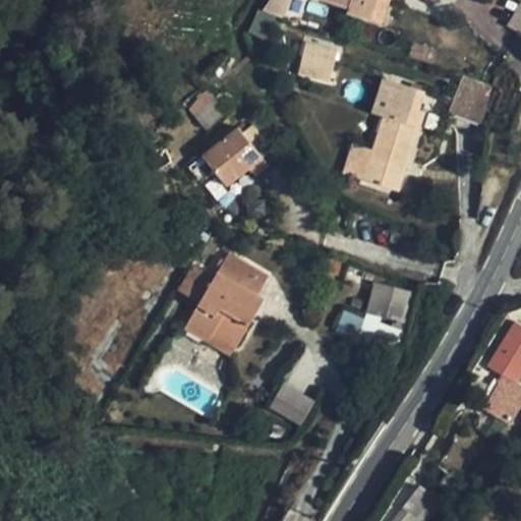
[(268,0),(267,7),(286,14),(290,0),(268,0)]
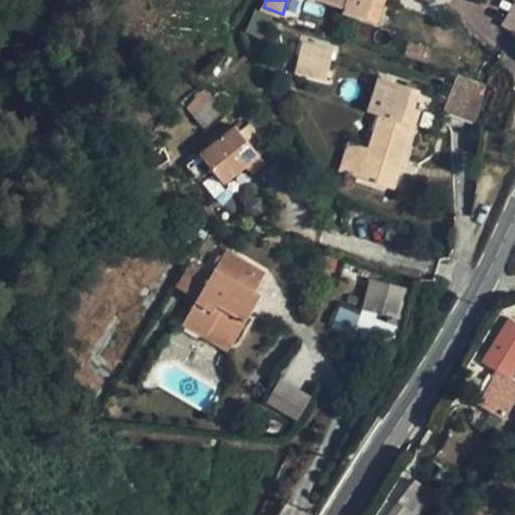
[(321,0),(346,8),(344,13),(366,20),(372,0),(321,0)]
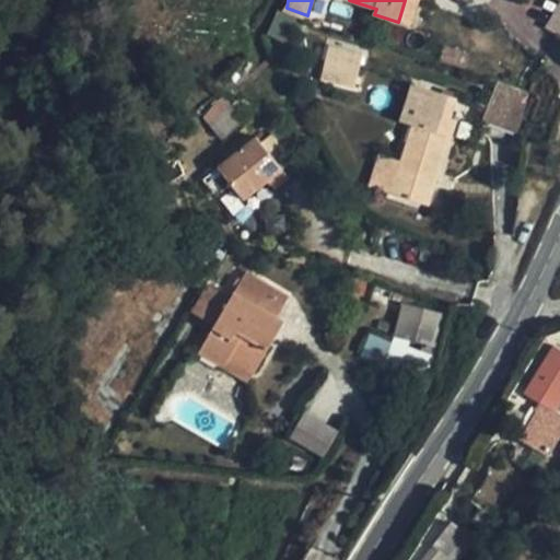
[(416,0),(405,0),(398,22),(408,25),(416,0)]
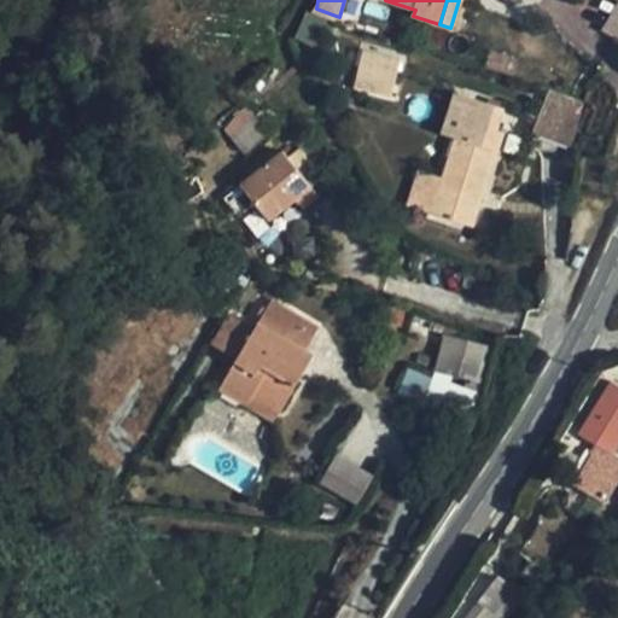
[(312,12),(297,39),(313,47),(328,22),(312,12)]
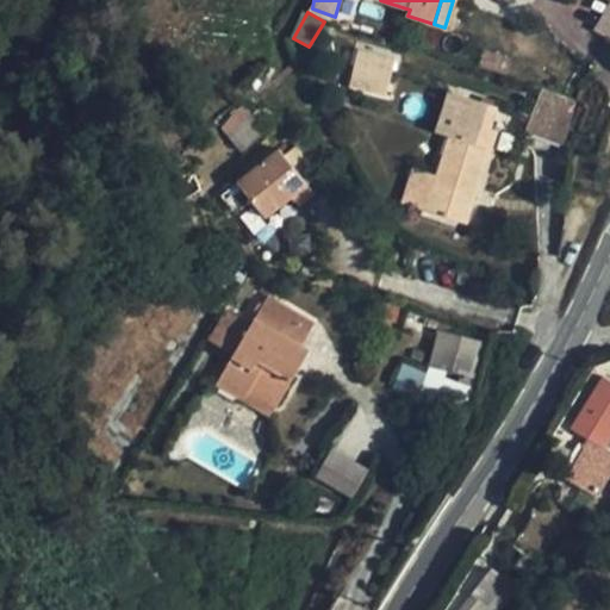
[(373,56),(361,53),(353,85),(365,88),(363,92),(386,98),(396,60),(373,54),(373,56)]
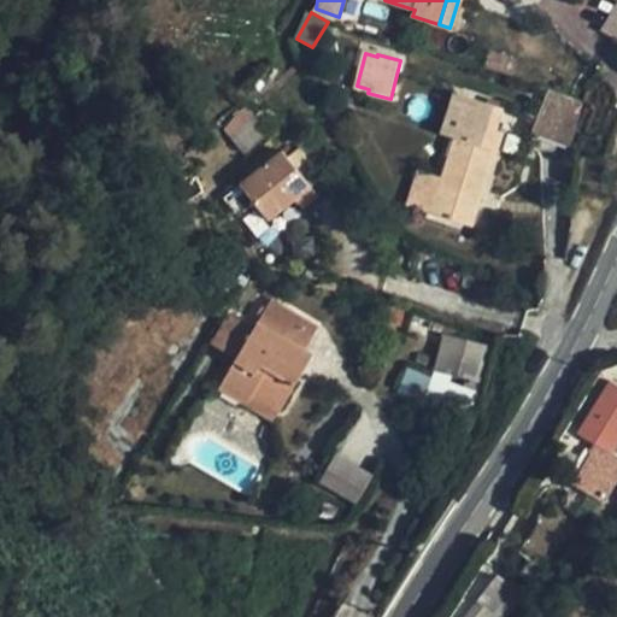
[(570,146),(582,100),(545,90),(533,136),(570,146)]
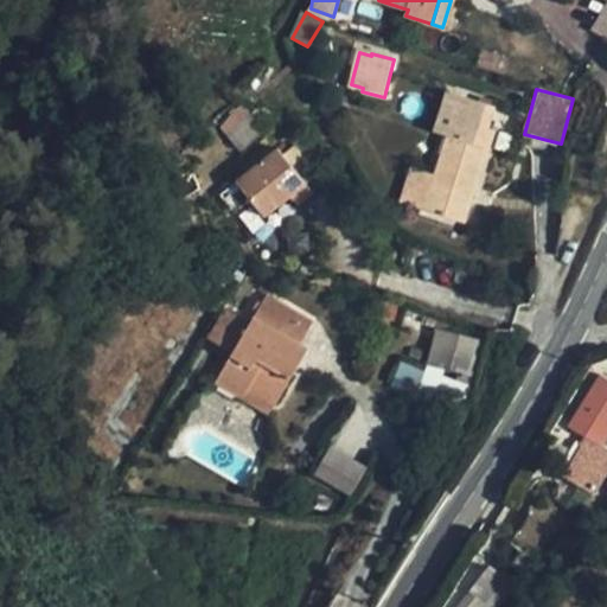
[(461,96),(436,176),(425,211),(465,224),(489,148),(483,147),(496,108),(461,96)]
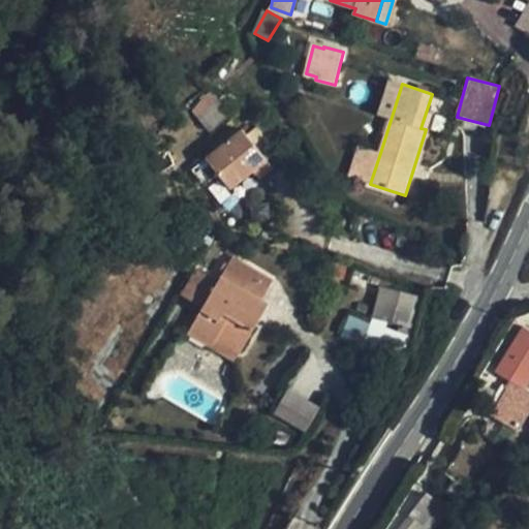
[(219,100),(201,116),(214,129),(231,114),(219,100)]
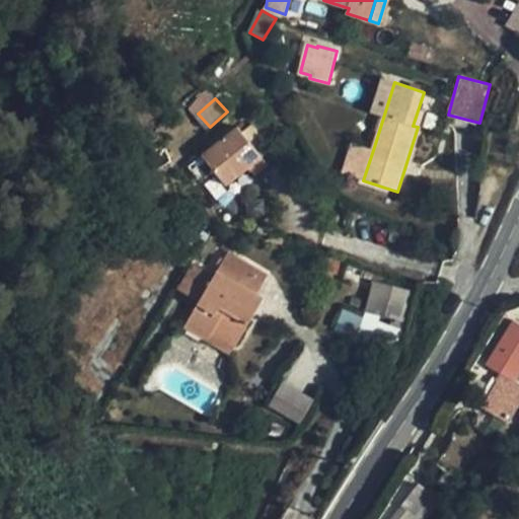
[(210,127),(198,114),(194,117),(206,131),(210,127)]
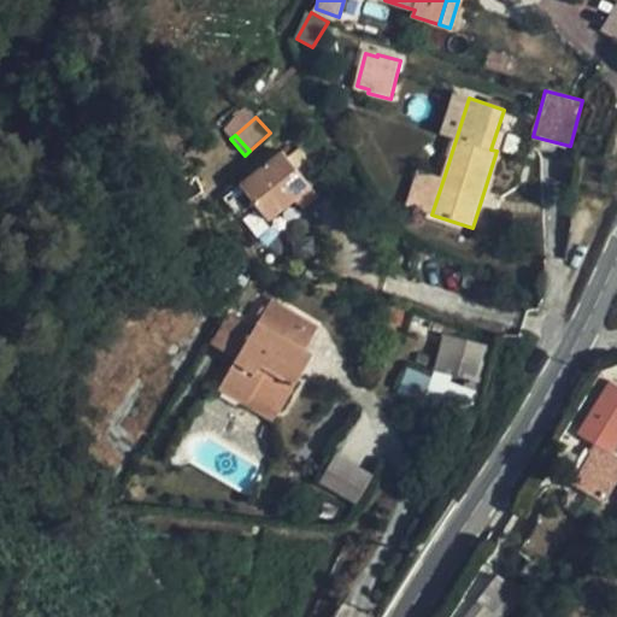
[(256,204),(270,222),(297,200),(303,206),(304,210),(319,198),(283,152),(241,186),(224,199),(240,218),(256,204)]
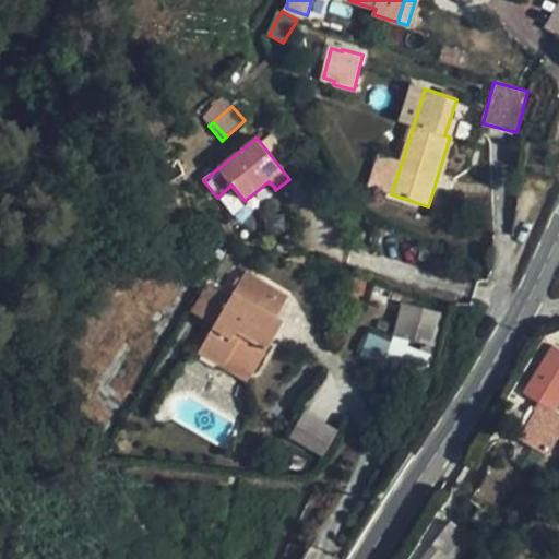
[(368,186),(391,194),(402,162),(378,154),(368,186)]
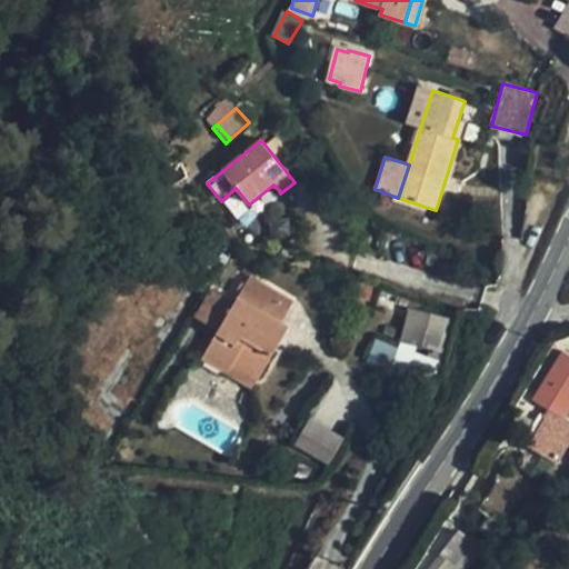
[(253,210),(279,190),(273,185),(249,205),(253,210)]
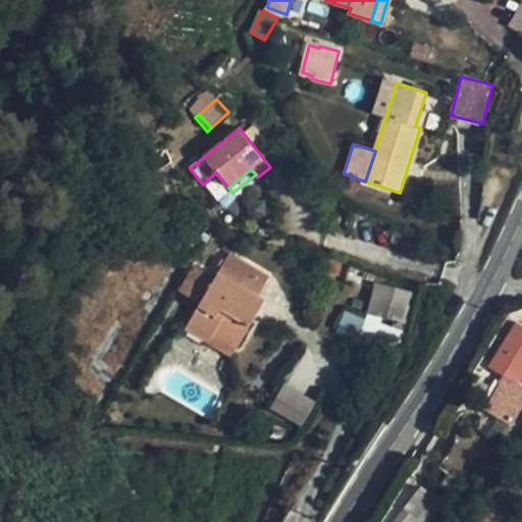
[(187,328),(210,342),(214,335),(237,349),(252,324),(244,320),(257,298),(269,277),(230,254),(187,328)]
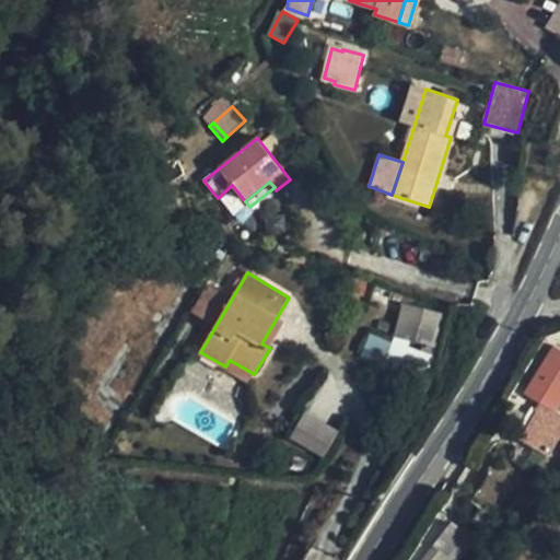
[(441,314),(403,304),(394,337),(432,347),(441,314)]
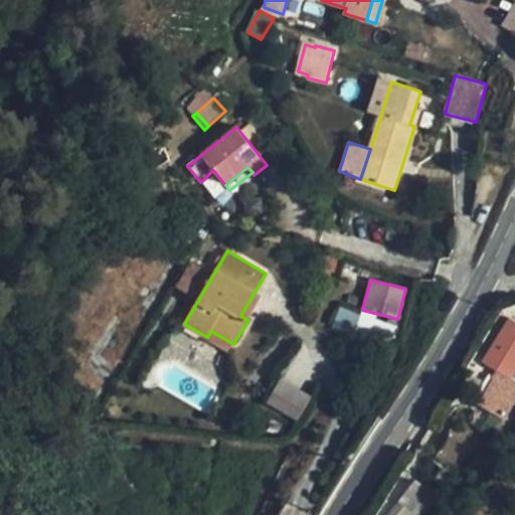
[(253,294),(240,316),(248,320),(262,298),(253,294)]
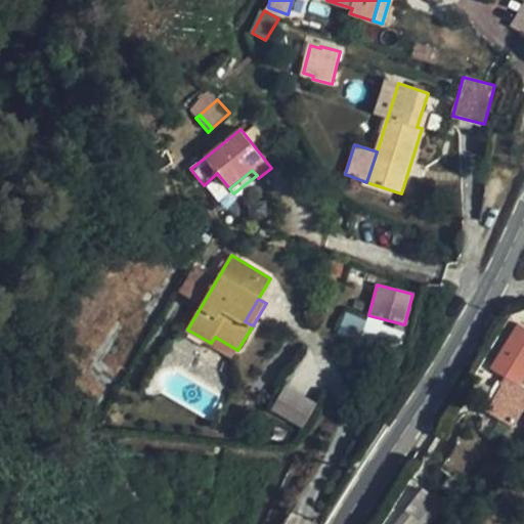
[(523,409),(523,387),(521,386),(523,381),(523,326),(518,323),(490,368),(508,379),(487,410),(514,427),(523,409)]
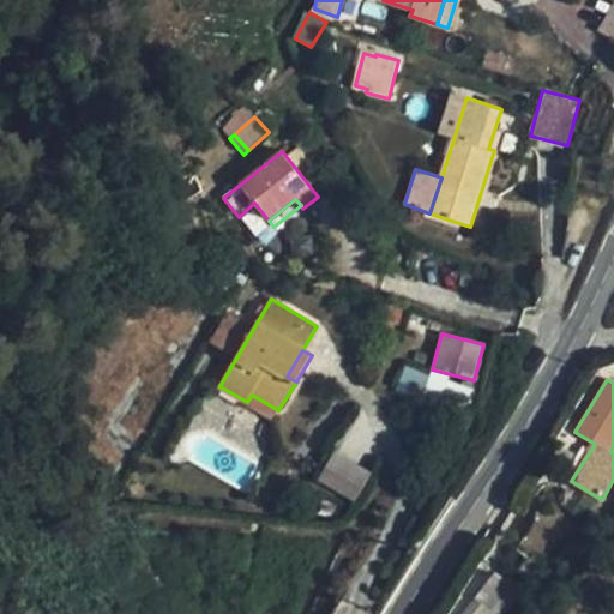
[(275,419),(278,410),(252,395),(247,402),(275,419)]
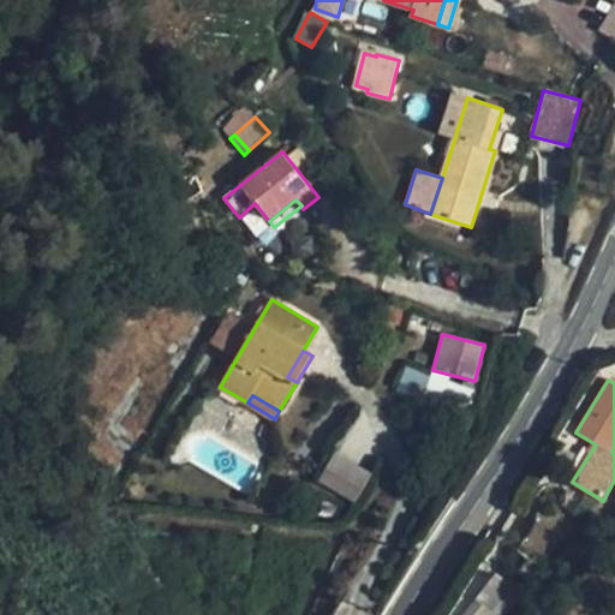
[(357,505),(374,475),(336,453),(318,482),(357,505)]
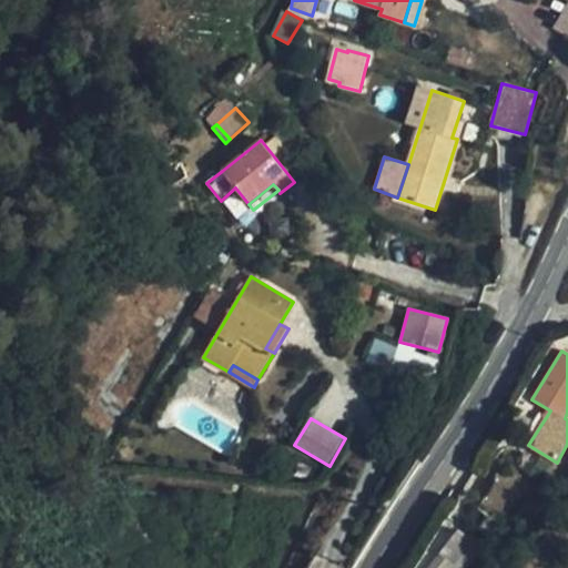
[(473,540),(459,530),(440,554),(454,565),(473,540)]
